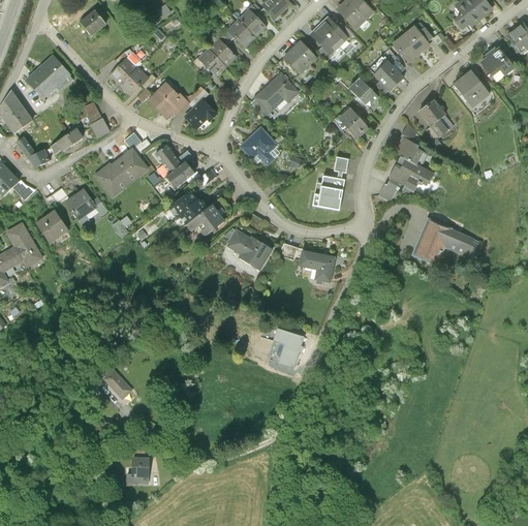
[(290,3),(287,0),(271,0),(270,1),(269,0),(268,0),(261,5),(275,19),(290,3)]
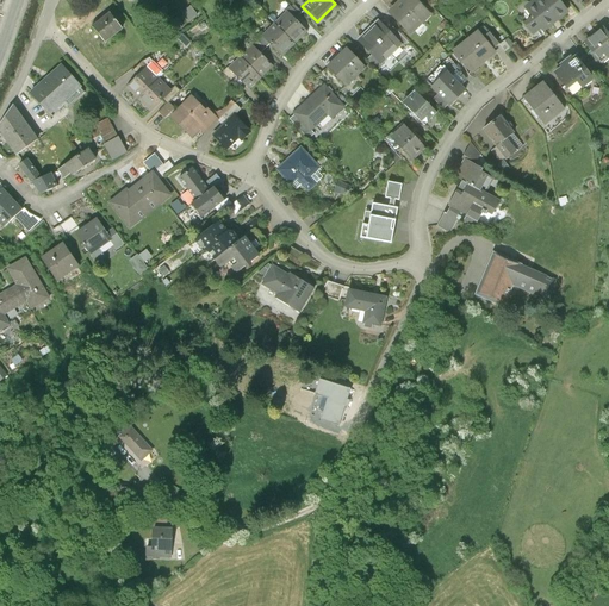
[(429,11),(418,0),(397,0),(387,10),(408,31),(429,11)]
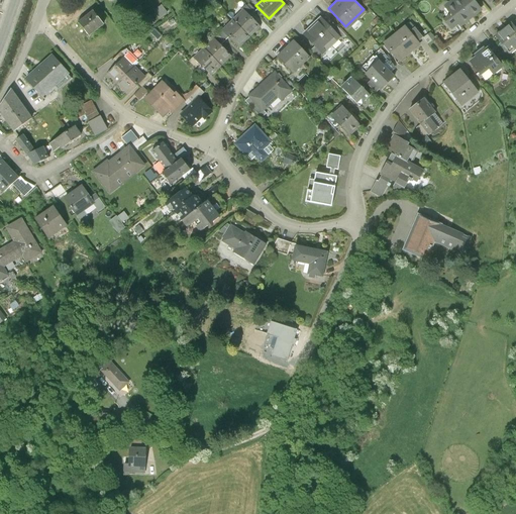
[(479,6),(474,0),(453,0),(446,6),(451,13),(443,19),(449,26),(457,20),(458,21),(479,6)]
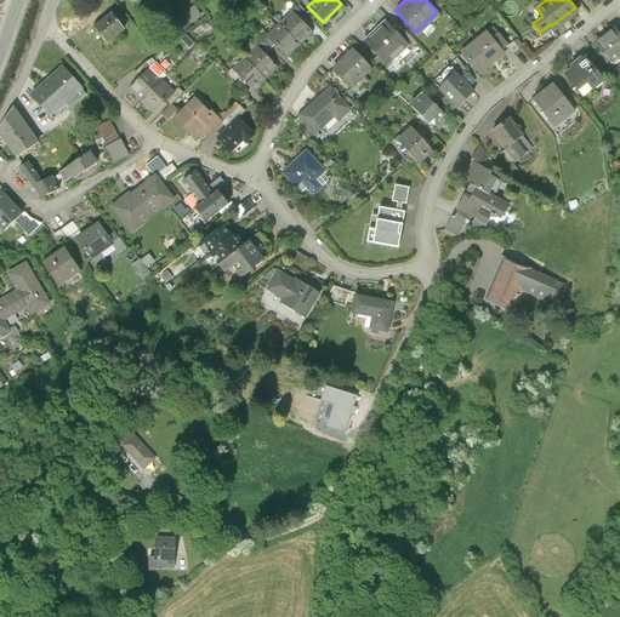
[(199,13),(193,5),(185,11),(191,20),(199,13)]
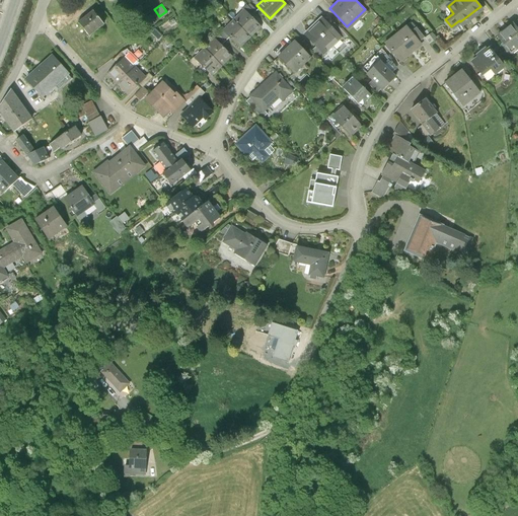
[(242,7),(244,9),(250,15),(254,11),(246,4),(242,7)]
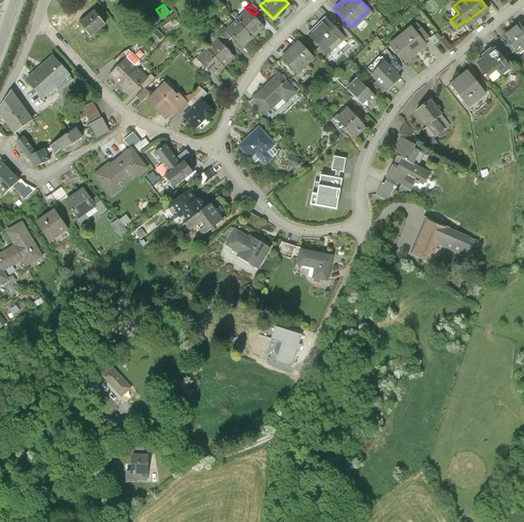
[(253,15),(247,9),(237,19),(252,36),(263,26),(253,15)]
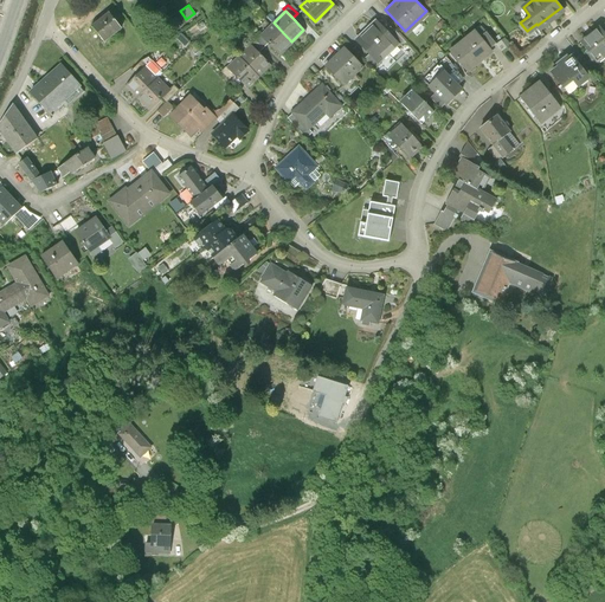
[(105,43),(122,28),(111,15),(94,28),(105,43)]
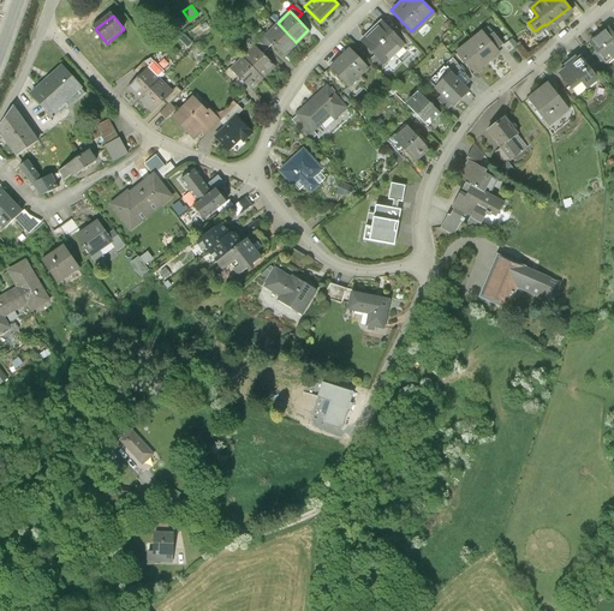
[(382,18),(371,28),(393,51),(404,41),(382,18)]
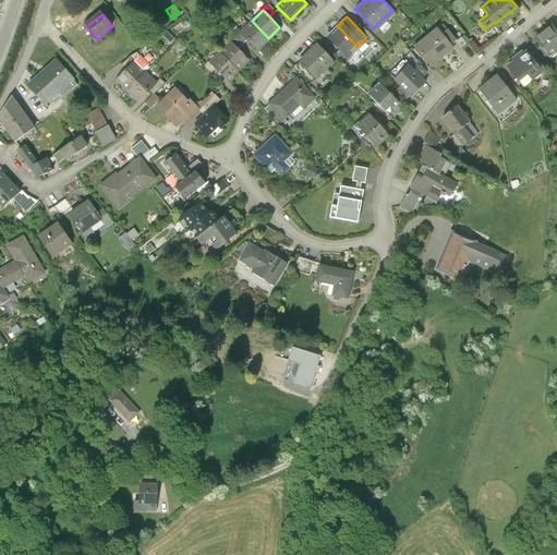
[(257,49),(268,38),(252,21),(240,32),(246,39),(257,49)]
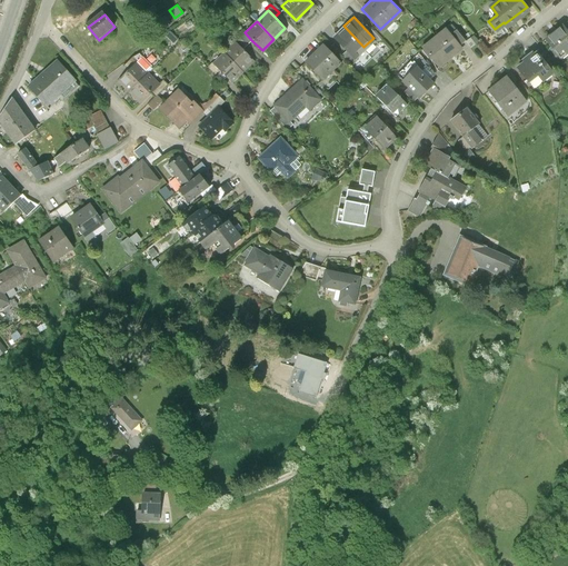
[(567,29),(562,23),(546,37),(561,56),(567,49),(567,29)]
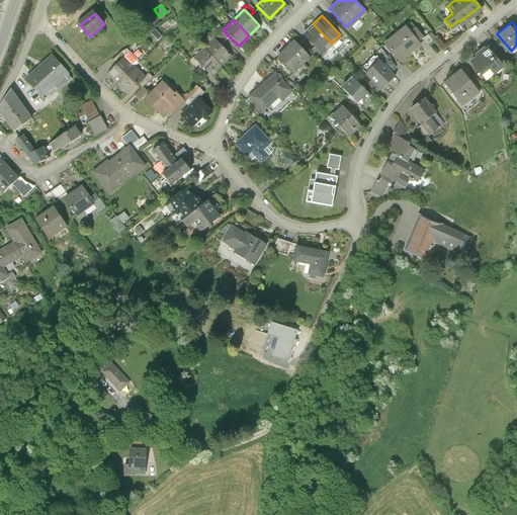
[(322,52),(331,43),(313,23),(304,32),(315,44),(322,52)]
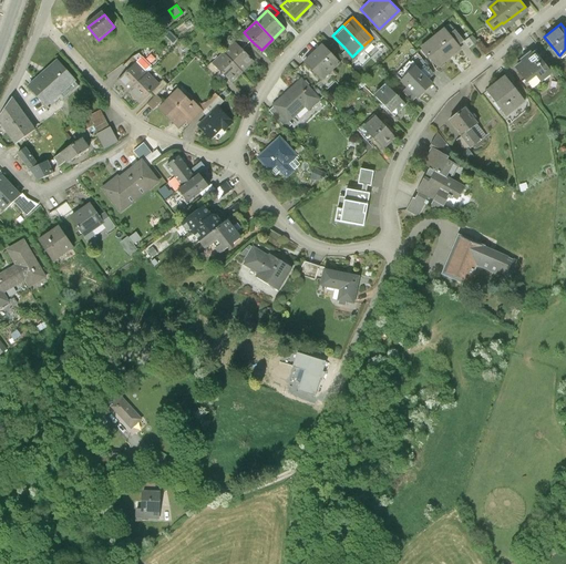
[(449,30),(444,26),(421,45),(435,63),(460,43),(458,42),(449,30)]
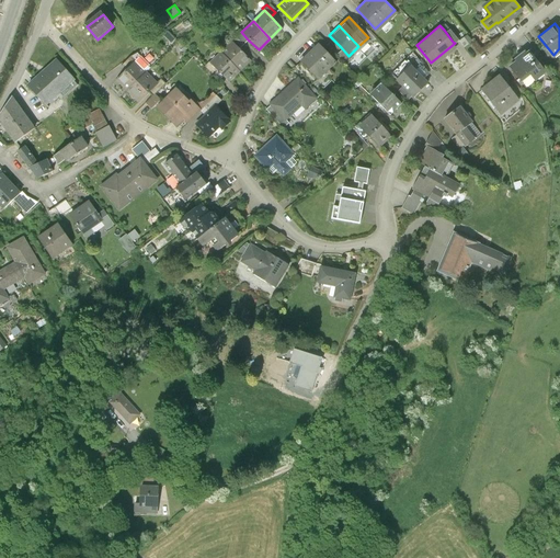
[(453,42),(458,36),(449,25),(444,30),(453,42)]
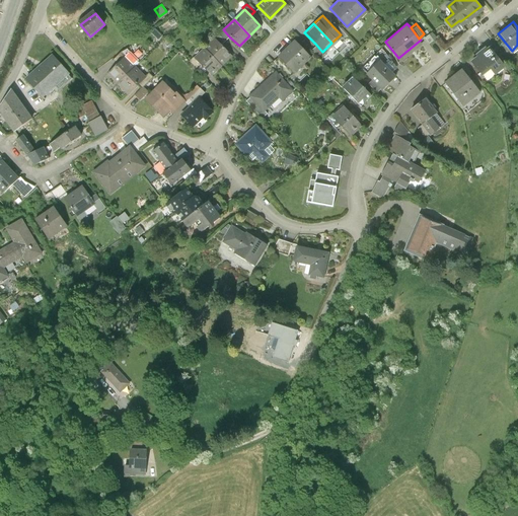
[(158,32),(153,27),(149,31),(154,37),(158,32)]
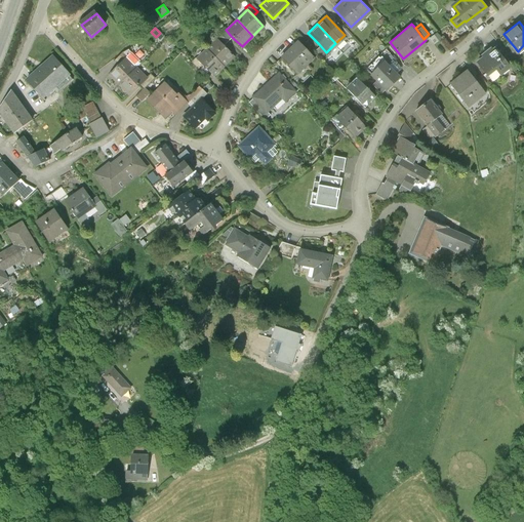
[(224,44),(232,37),(226,30),(224,28),(215,36),(217,38),(224,44)]
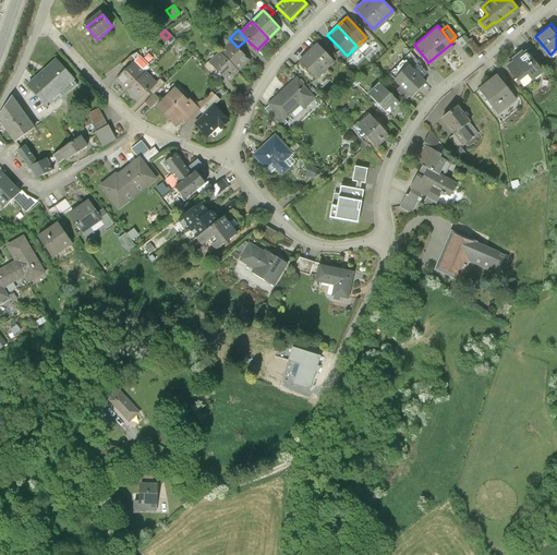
[(238,47),(231,40),(220,51),(238,69),(249,58),(238,47)]
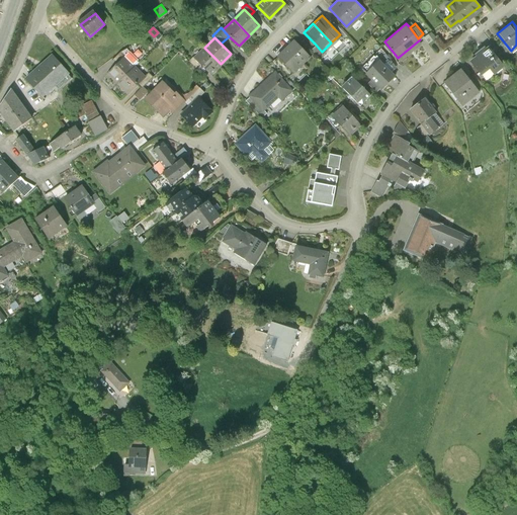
[(310,55),(293,37),(276,54),(292,71),(310,55)]
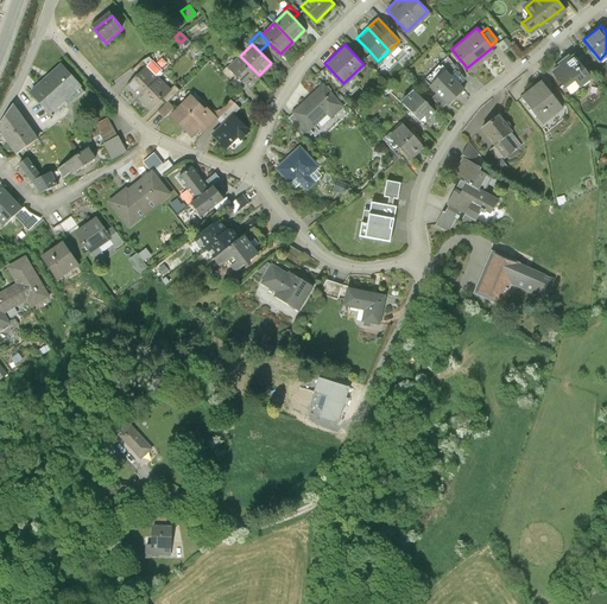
[(373,65),(378,61),(370,51),(364,56),(373,65)]
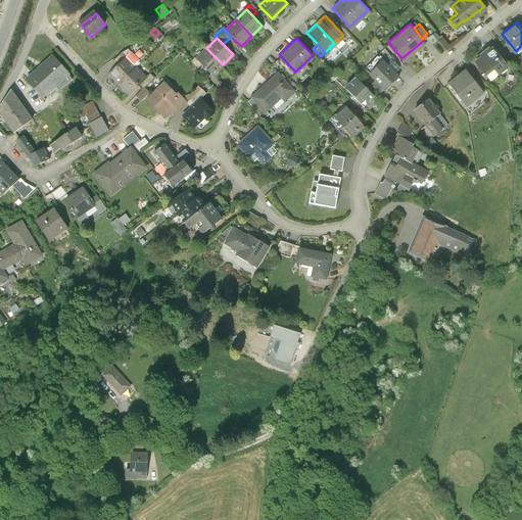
[(496,52),(492,46),(474,61),(484,74),(493,66),(496,72),(506,63),(503,59),(496,52)]
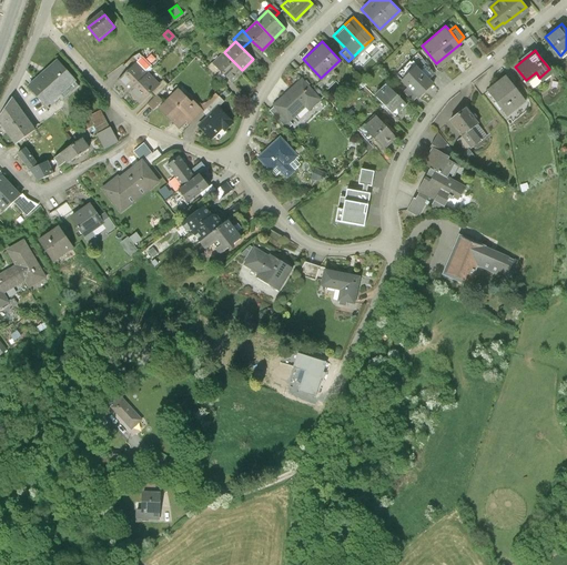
[(242,70),(224,52),(213,62),(226,76),(231,80),(242,70)]
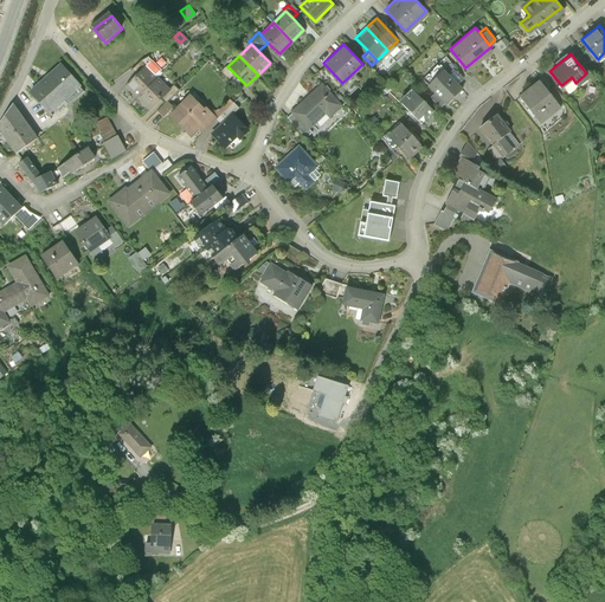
[(581,56),(575,60),(583,69),(587,64),(581,56)]
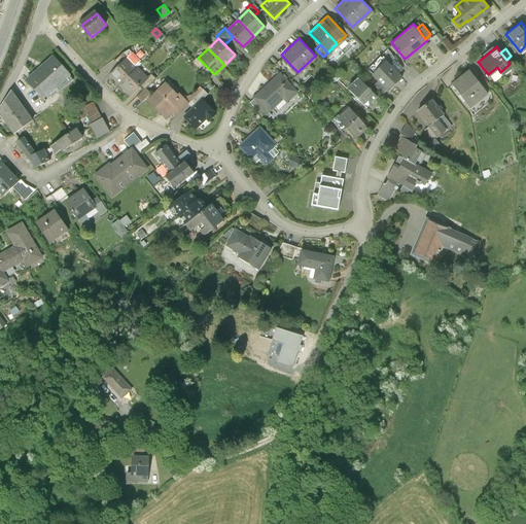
[(367,67),(372,71),(384,59),(380,55),(367,67)]
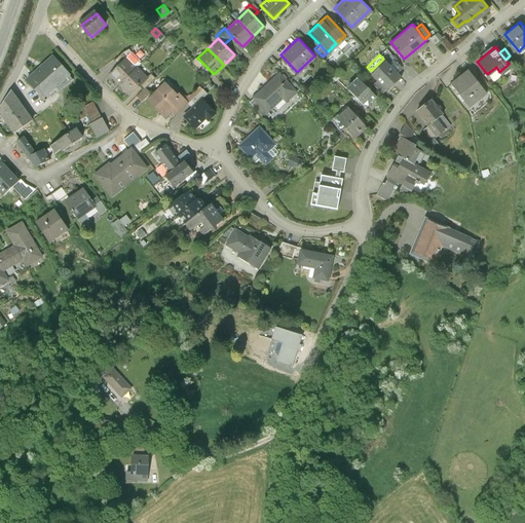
[(204,74),(210,70),(197,58),(195,55),(191,61),(204,74)]
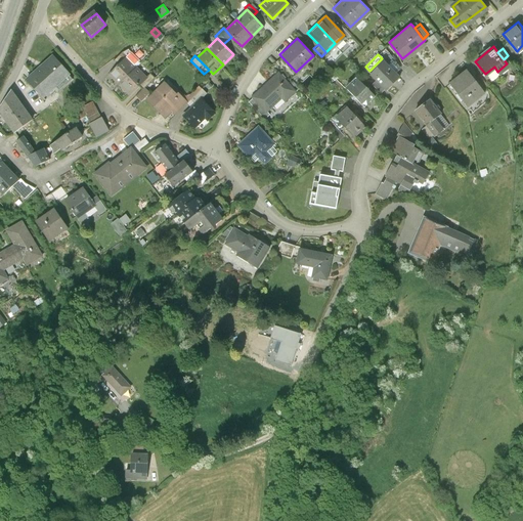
[(69,74),(53,56),(26,81),(42,98),(69,74)]
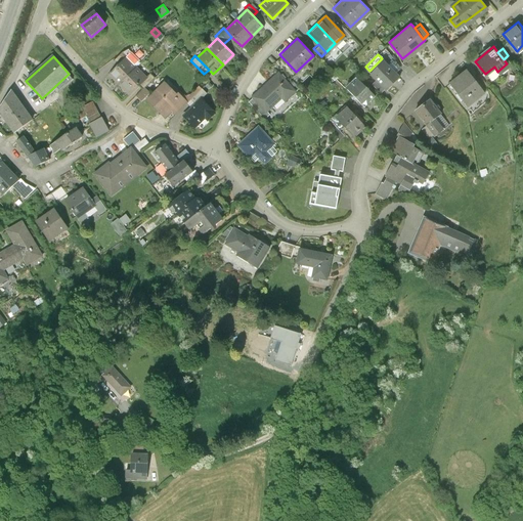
[(109,74),(119,84),(135,68),(126,58),(109,74)]
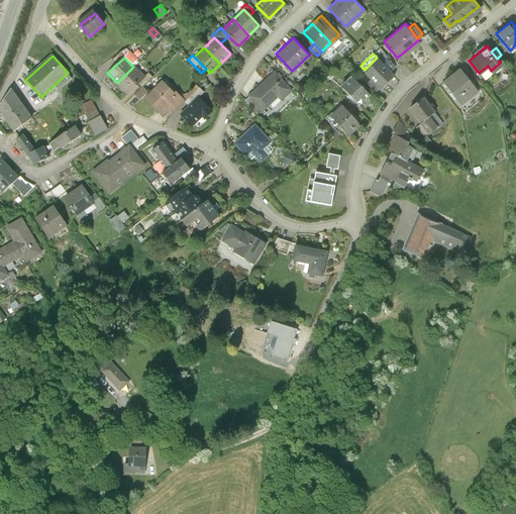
[(393,74),(377,58),(365,70),(371,76),(380,85),(381,87),(393,74)]
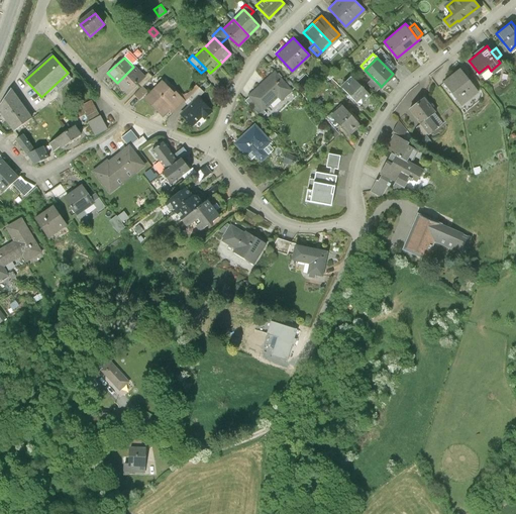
[(442,66),(432,73),(435,79),(446,72),(442,66)]
